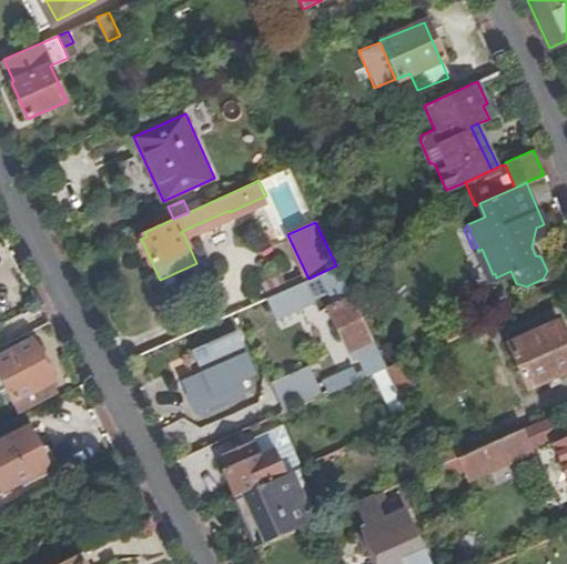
[(547,234),(544,224),(536,228),(532,247),(536,239),(547,234)]
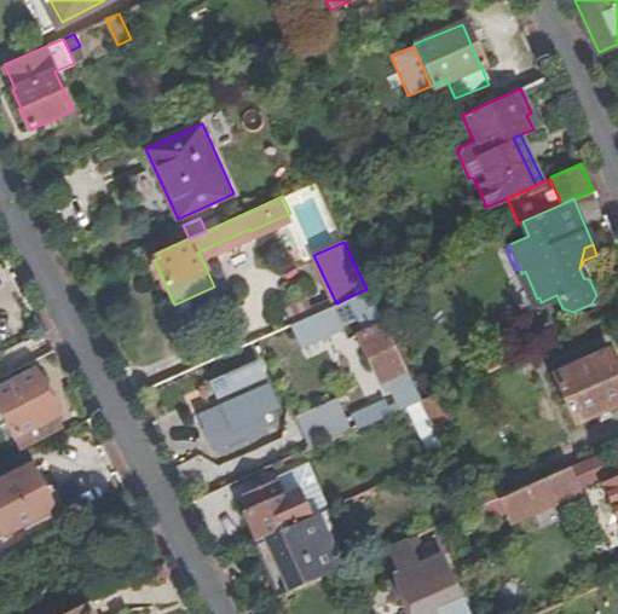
[(530,307),(541,302),(539,297),(537,299),(525,271),(521,273),(517,274),(530,307)]
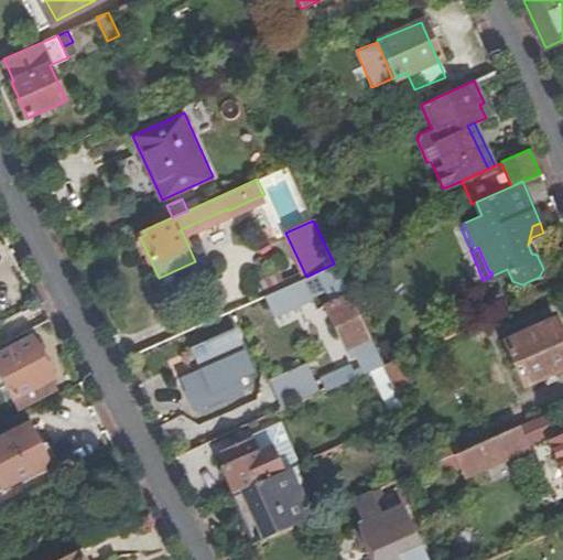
[(334,264),(315,272),(328,301),(324,303),(343,343),(347,341),(358,364),(377,355),(334,264)]
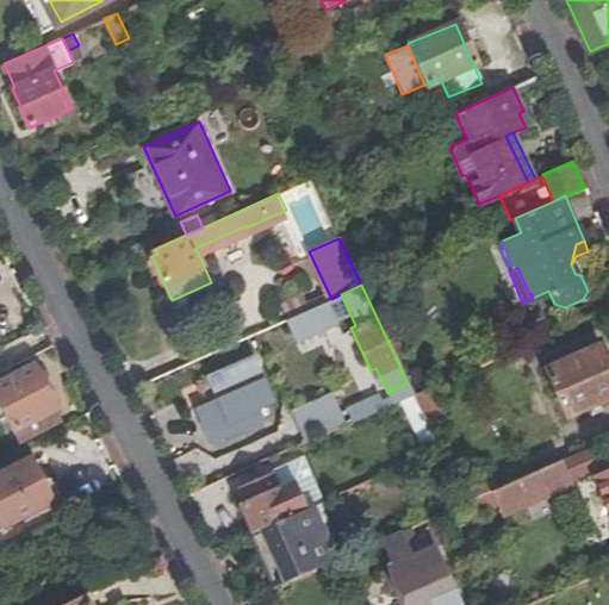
[(548,367),(570,413),(608,395),(608,362),(601,343),(548,367)]
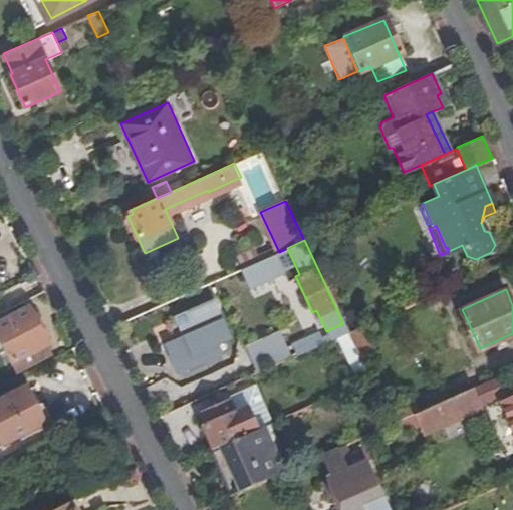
[(46,355),(42,345),(48,342),(29,306),(0,320),(0,341),(15,371),(46,355)]
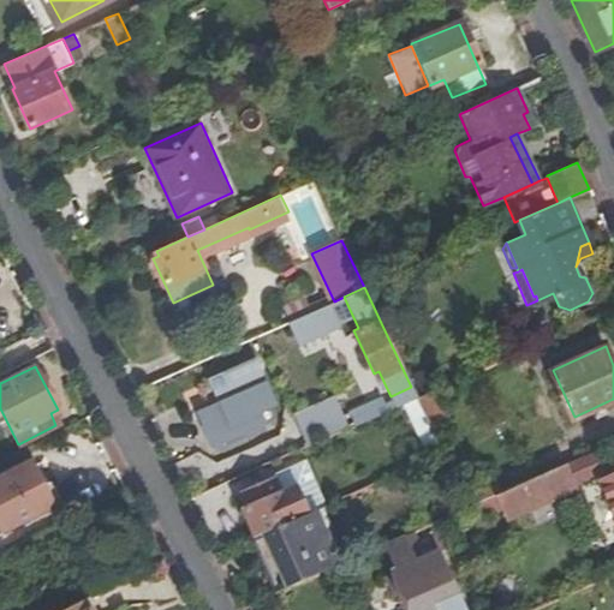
[(395,405),(404,401),(416,396),(411,387),(391,396),(395,405)]
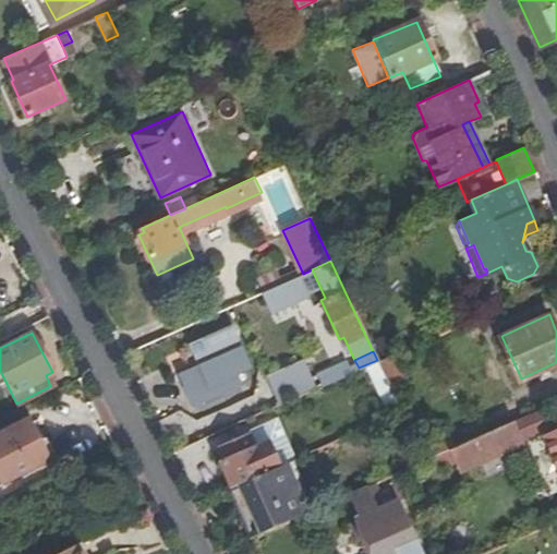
[(377,360),(391,388),(408,381),(395,352),(377,360)]
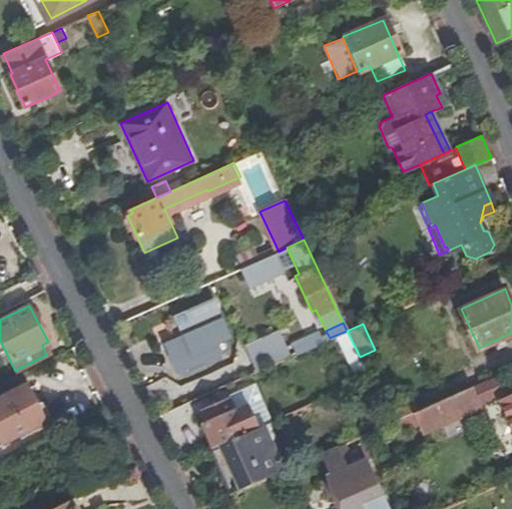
[(299,340),(303,350),(324,341),(319,331),(299,340)]
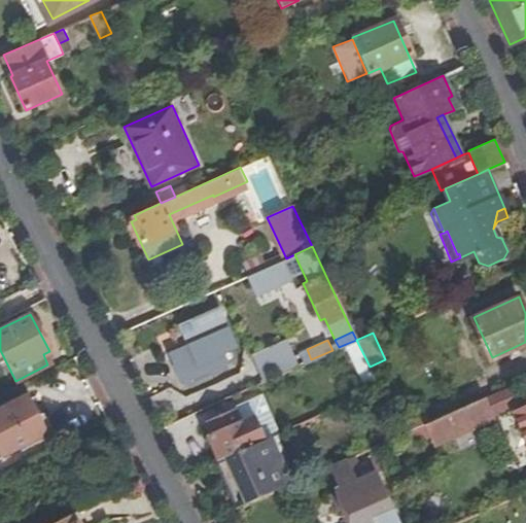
[(346,344),(367,391),(379,386),(370,367),(356,340),(346,344)]
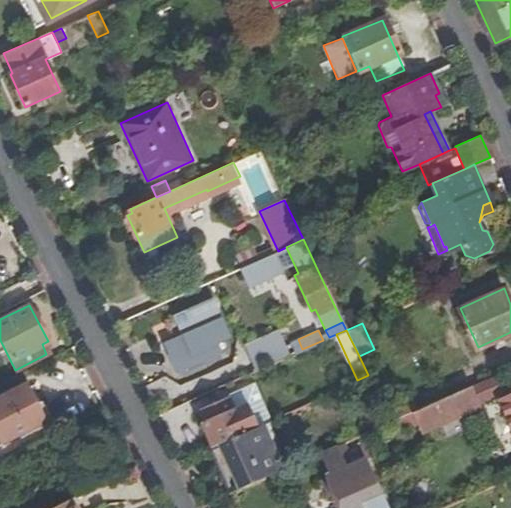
[(418,408),(414,410),(423,430),(480,405),(478,401),(504,388),(497,373),(418,408)]
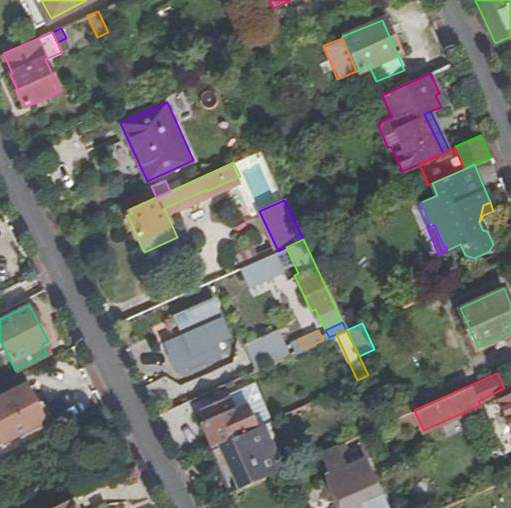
[(265,421),(269,419),(253,382),(230,392),(236,407),(248,402),(258,424),(265,421)]
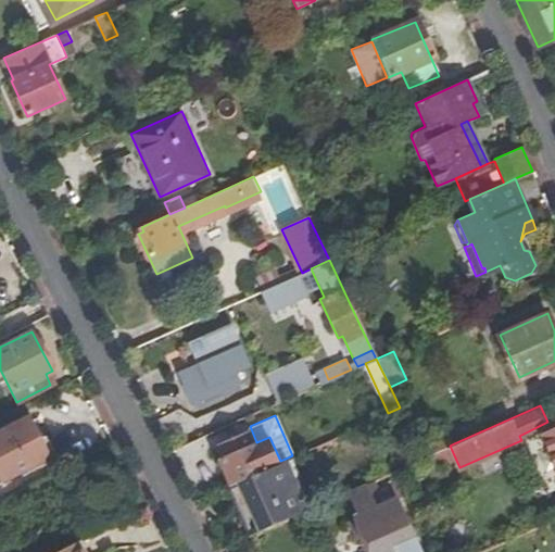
[(238,479),(280,461),(269,437),(256,442),(250,426),(216,441),(223,456),(219,458),(230,483),(238,479)]
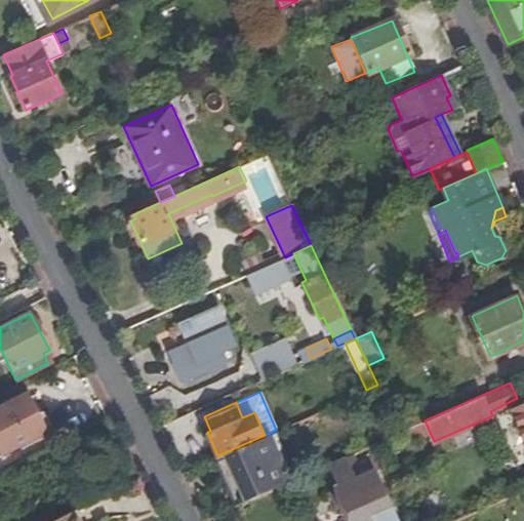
[(523,403),(513,408),(523,434),(523,403)]
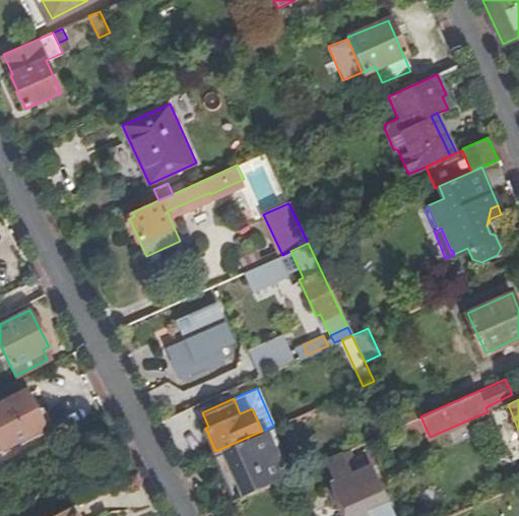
[(398,427),(420,416),(425,414),(418,400),(392,412),(398,427)]
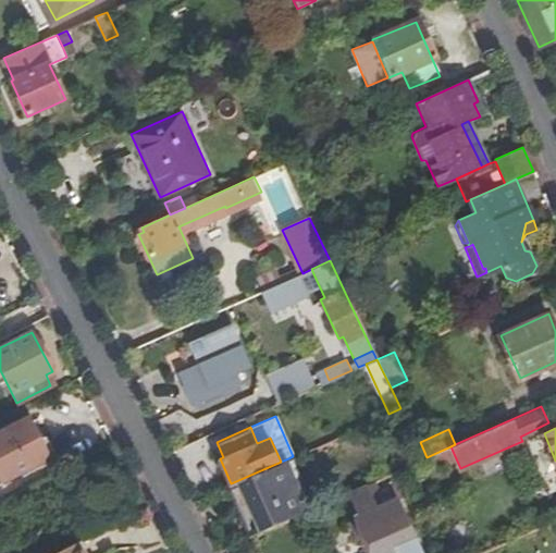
[(0,446),(0,479),(5,490),(49,468),(31,431),(0,446)]
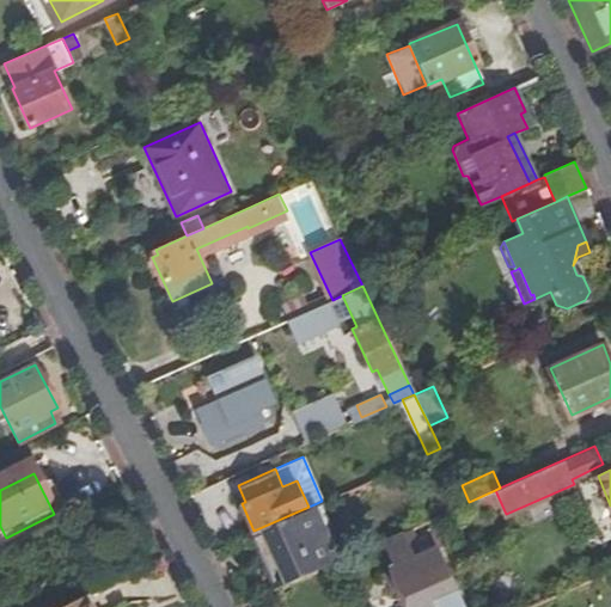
[(285,583),(341,558),(317,503),(309,507),(262,527),(285,583)]
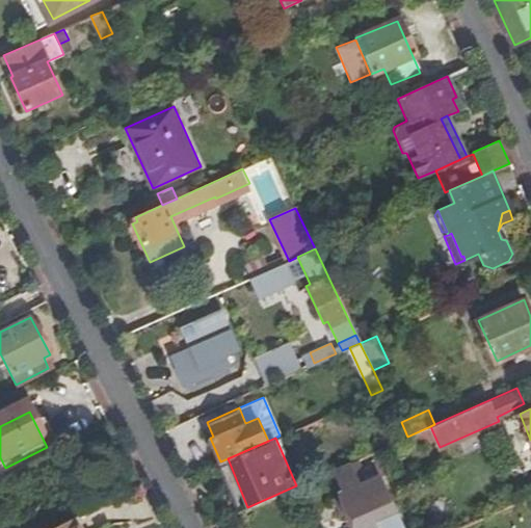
[(351,462),(335,469),(344,491),(340,493),(355,527),(392,527),(402,524),(379,475),(361,483),(351,462)]
